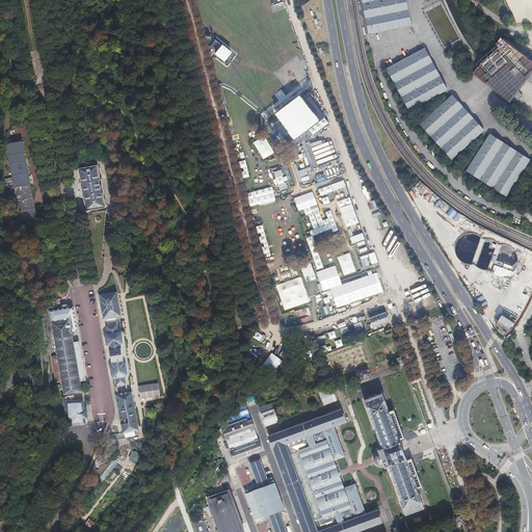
[(361,0),(362,2),(365,18),(368,33),(410,25),(407,9),(405,0),(361,0)]
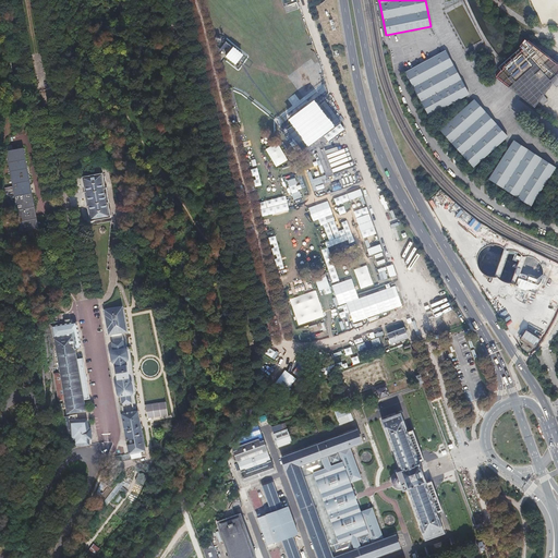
[(505,64),(495,76),(496,79),(521,97),(534,107),(557,75),(557,63),(532,44),(528,40),(526,41),(524,39),(519,46),(522,49),(505,64)]
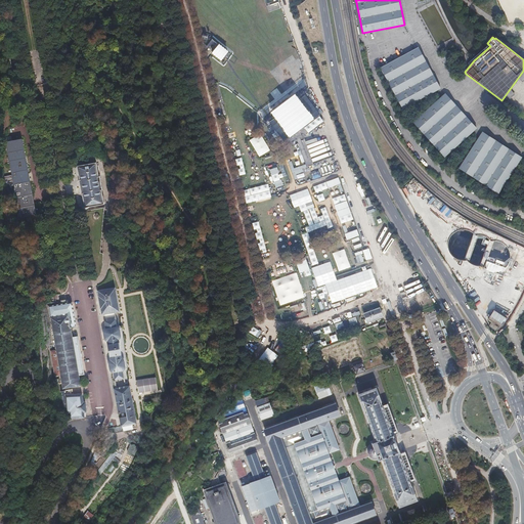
[(418,47),(380,68),(388,81),(395,94),(402,108),(440,88),(429,82),(426,60),(418,58),(418,47)]
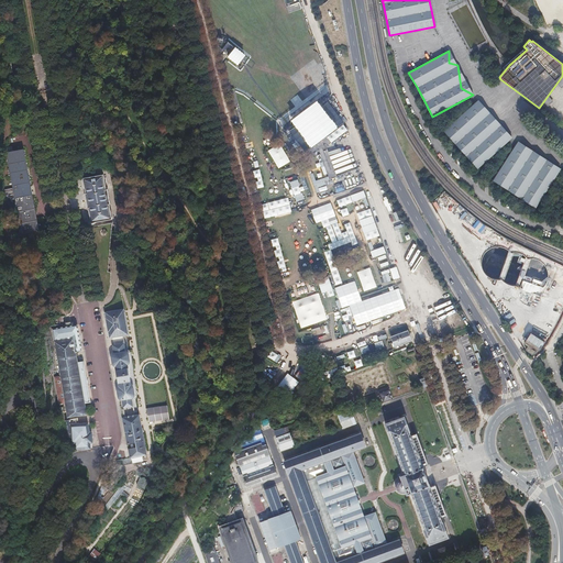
[(478,100),(444,131),(455,143),(466,156),(477,168),(511,138),(506,131),(500,125),(489,112),(478,100)]
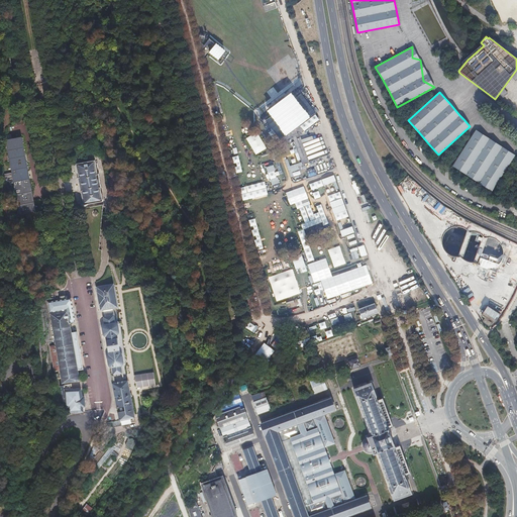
[(482,134),(476,130),(452,166),(466,174),(479,182),(492,190),(514,154),(508,150),(502,146),(495,142),(489,138),(482,134)]
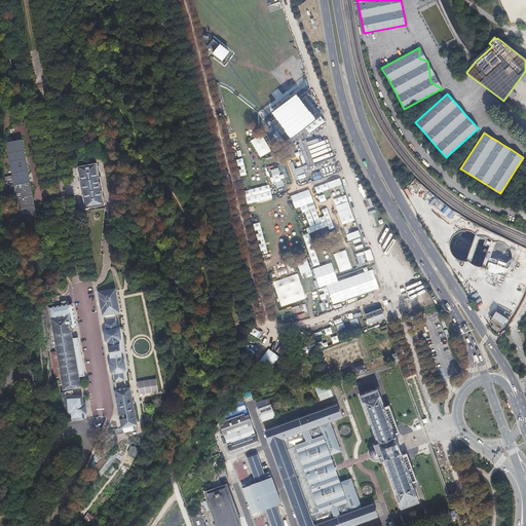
[(22,149),(7,152),(22,230),(37,227),(22,149)]
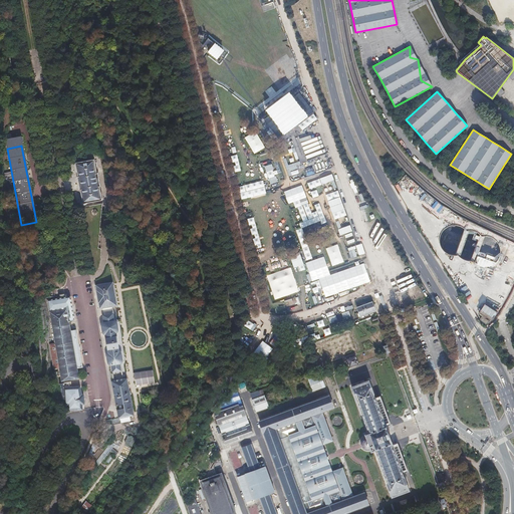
[(95,164),(76,168),(83,207),(103,204),(99,188),(102,187),(99,173),(96,173),(95,164)]
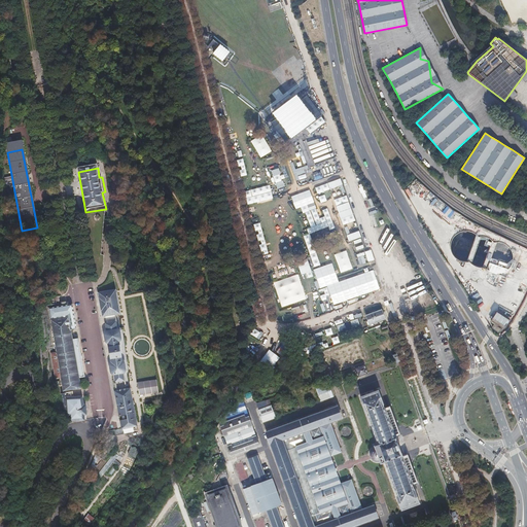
[(417,196),(424,208),(433,203),(427,190),(417,196)]
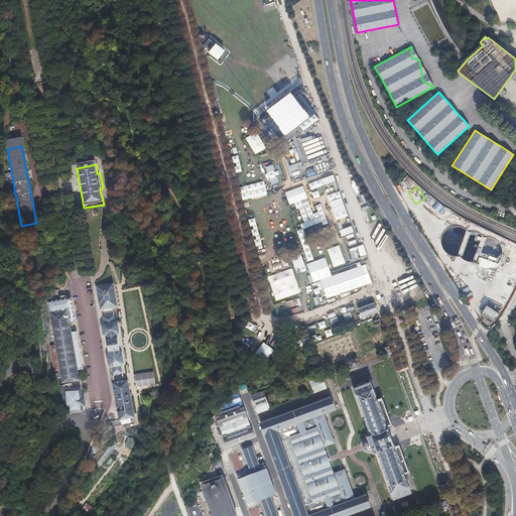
[(341,206),(320,212),(321,216),(343,211),(341,206)]
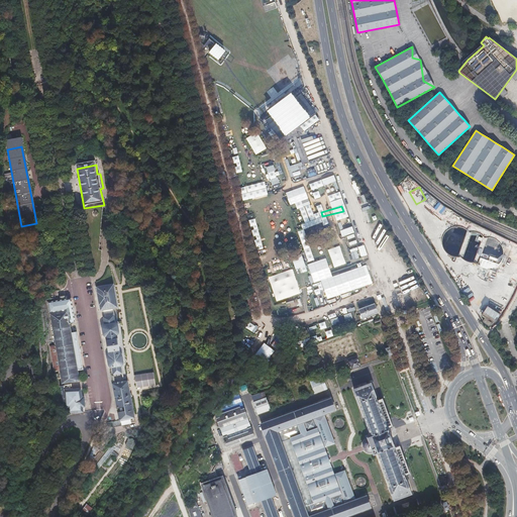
[(101,308),(119,305),(115,285),(114,281),(97,285),(96,285),(101,308)]
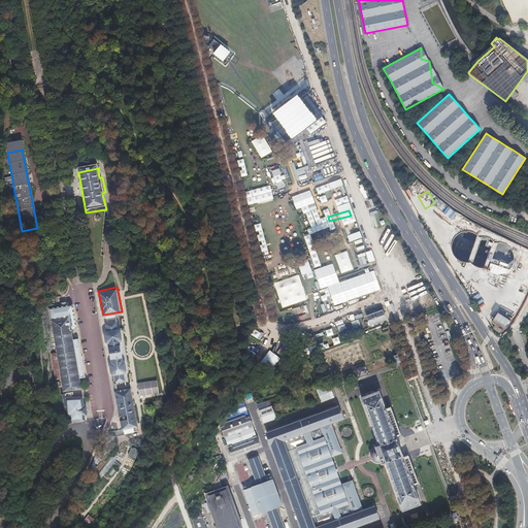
[(509,302),(504,299),(491,323),(505,331),(522,302),(512,297),(509,302)]
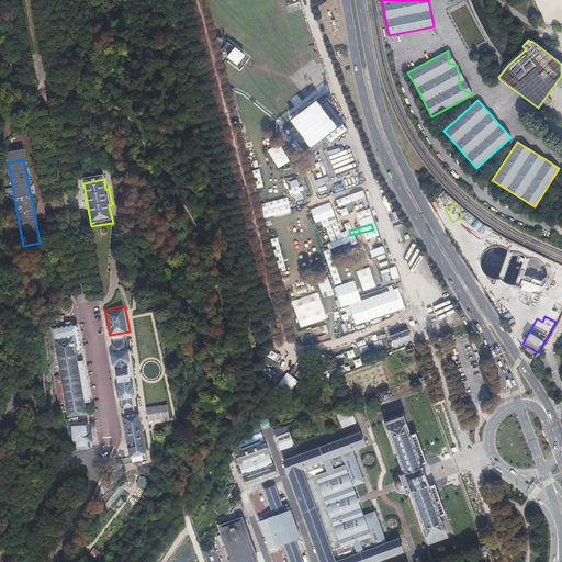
[(76,325),(52,329),(53,340),(70,337),(72,350),(80,349),(76,325)]
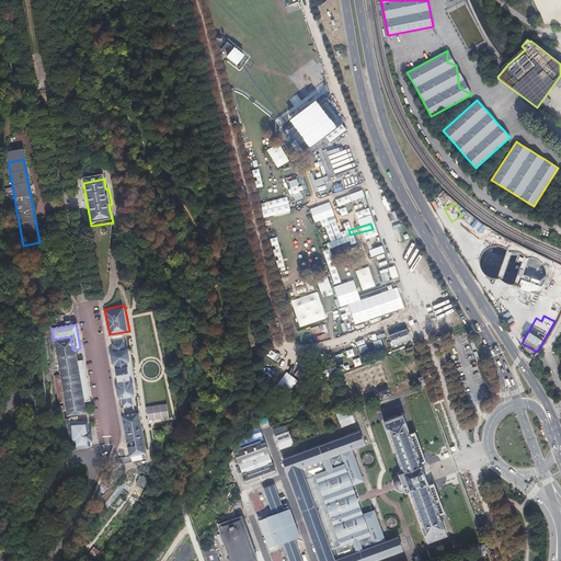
[(395,344),(414,338),(411,328),(391,333),(395,344)]
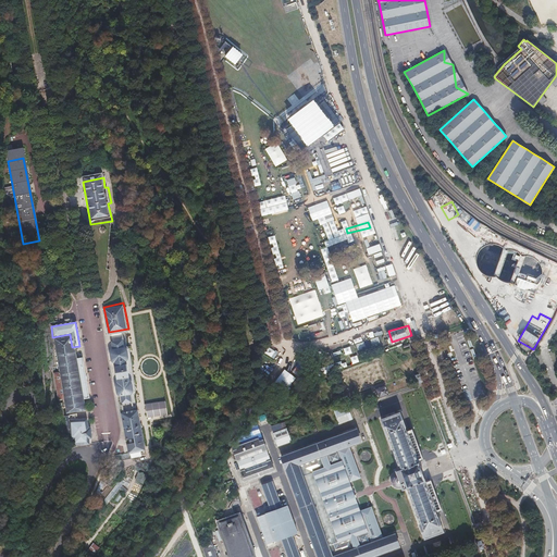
[(70,334),(52,337),(50,337),(64,415),(84,411),(72,347),(70,334)]
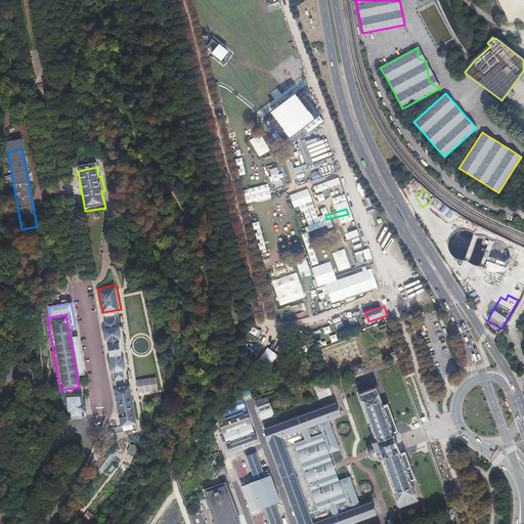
[(118,317),(104,319),(105,328),(102,328),(104,342),(108,342),(112,358),(108,359),(111,374),(128,370),(126,357),(123,357),(120,338),(123,338),(122,324),(119,325),(118,317)]
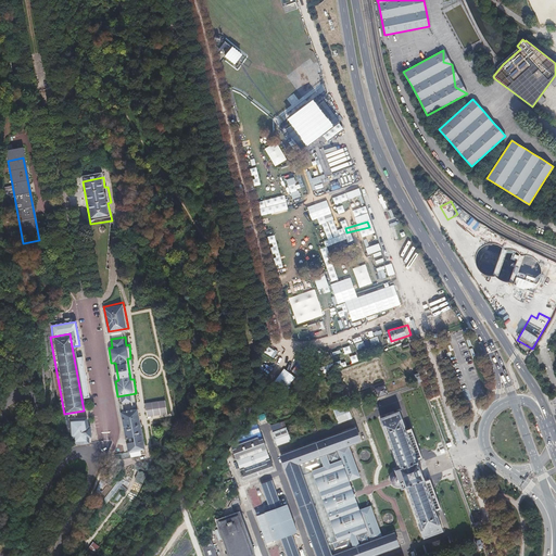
[(383,384),(375,388),(378,399),(388,394),(383,384)]
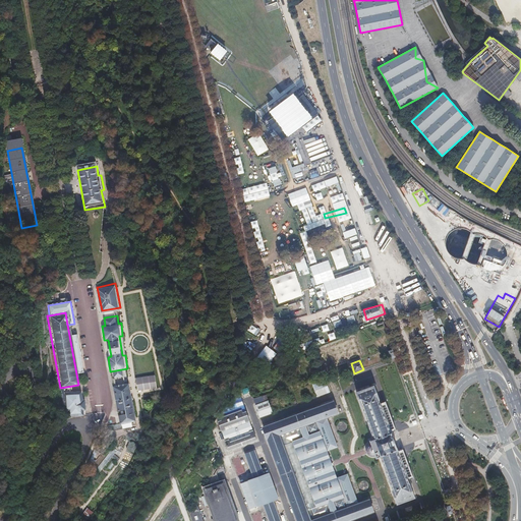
[(153,374),(134,378),(136,391),(155,388),(153,374)]
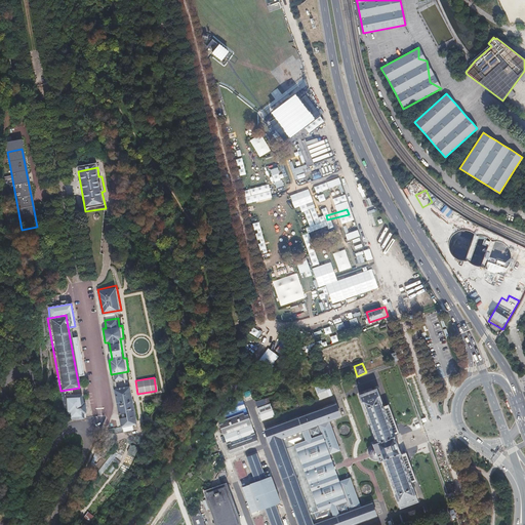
[(328,384),(315,388),(319,400),(332,395),(328,384)]
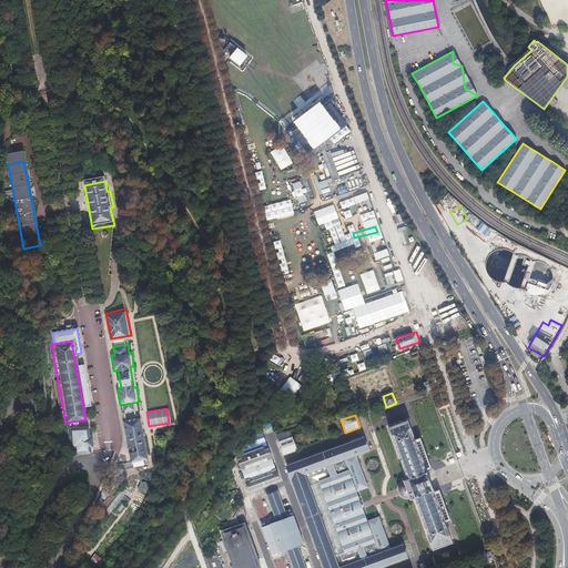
[(139,418),(122,422),(130,462),(145,460),(139,418)]
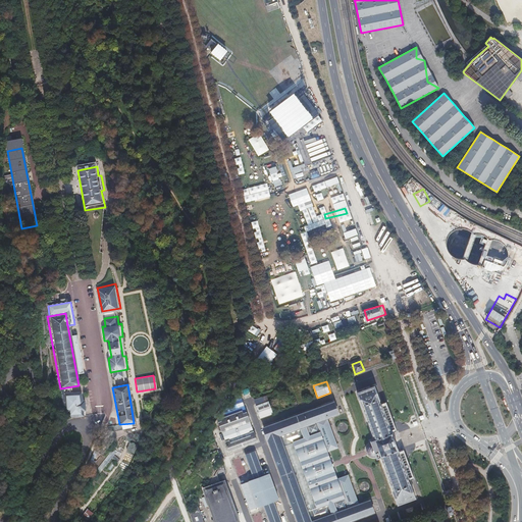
[(393,433),(392,433),(379,401),(380,401),(375,386),(357,393),(362,407),(363,407),(375,439),(371,441),(372,444),(369,445),(367,447),(367,450),(367,452),(368,455),(371,457),(374,457),(376,456),(377,459),(381,457),(394,489),(393,490),(398,504),(415,498),(411,483),(410,484),(398,451),(399,451),(393,433)]
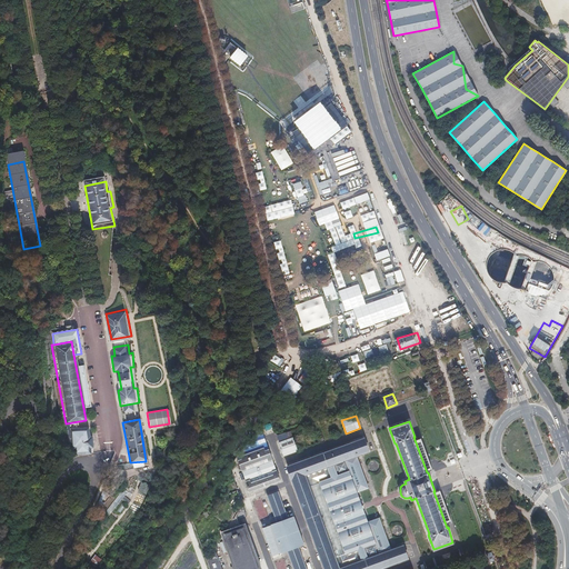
[(270,423),(262,426),(265,435),(273,431),(270,423)]
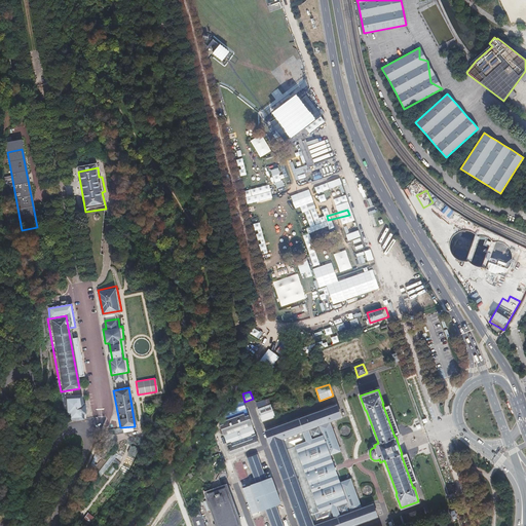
[(219,421),(231,454),(259,444),(240,393),(219,421)]
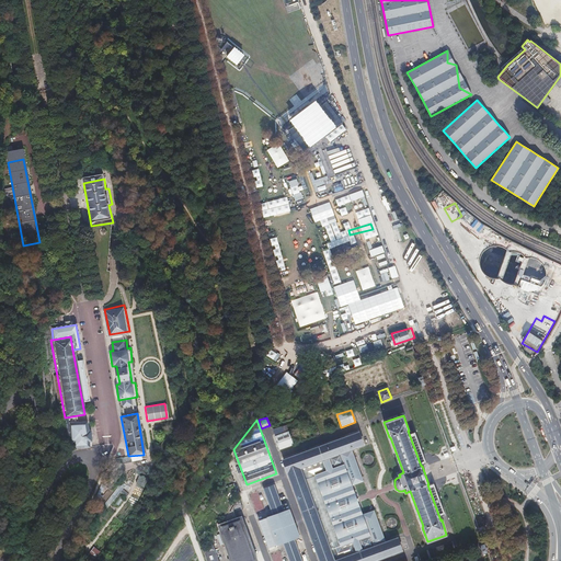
[(89,421),(68,422),(70,443),(75,443),(76,447),(91,446),(91,441),(93,441),(92,430),(90,430),(89,421)]
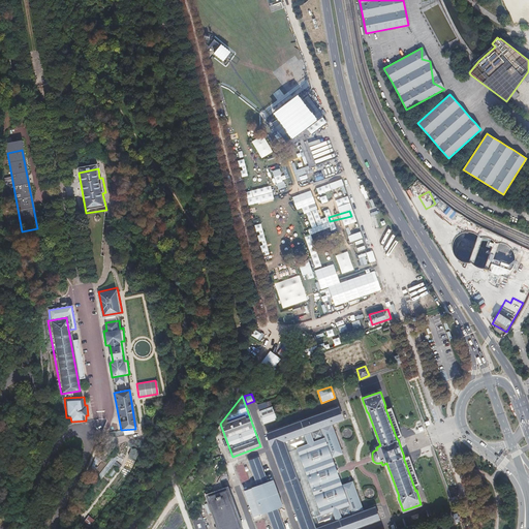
[(258,406),(265,424),(277,419),(271,401),(258,406)]
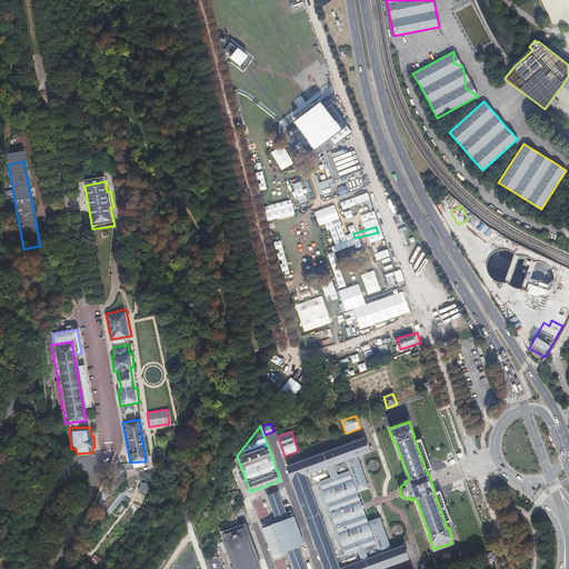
[(363,439),(288,467),(293,479),(326,568),(377,568),(408,558),(402,546),(391,549),(379,518),(368,521),(366,515),(360,499),(358,492),(369,488),(357,456),(369,451),(363,439)]
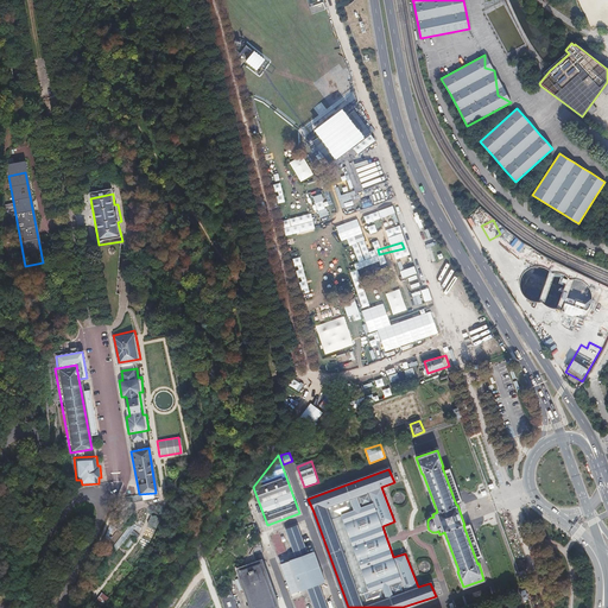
[(291,561),(282,564),(292,593),(301,589),(302,590),(308,588),(314,607),(327,607),(318,584),(324,582),(314,552),(308,555),(298,526),(286,530),(297,558),(291,561)]
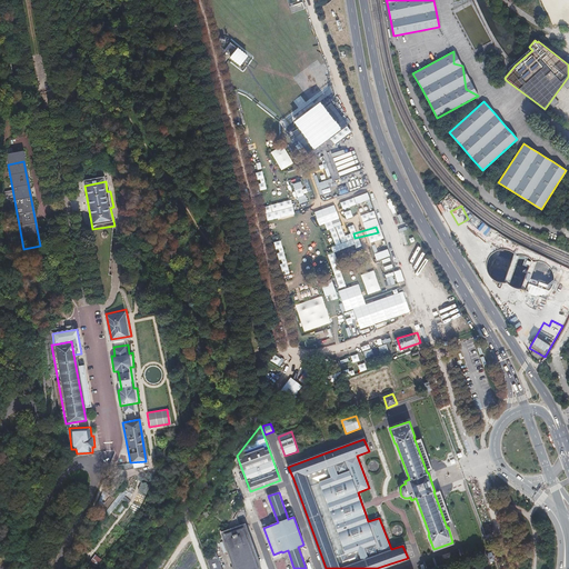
[(105,512),(108,515),(117,502),(113,500),(105,512)]
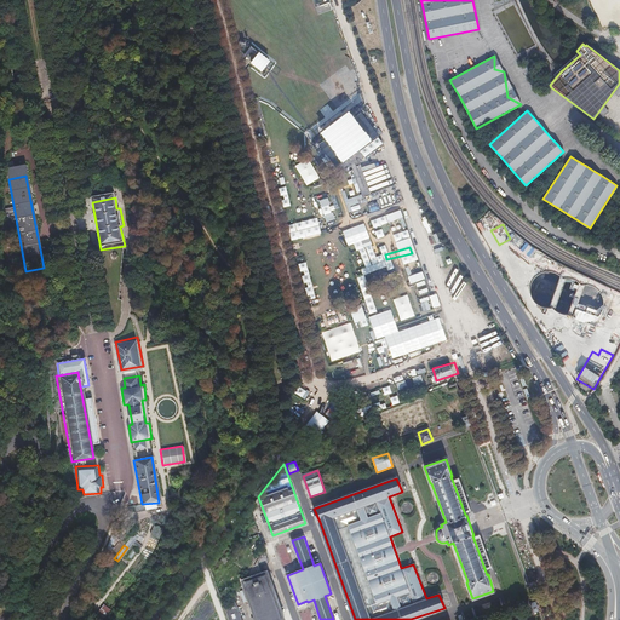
[(265,551),(241,584),(244,584),(257,619),(285,619),(268,570),(264,572),(262,564),(269,562),(265,551)]
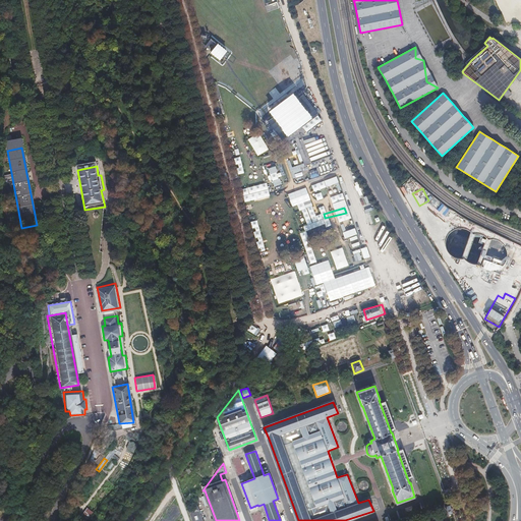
[(201,520),(195,502),(188,511),(192,520),(201,520)]
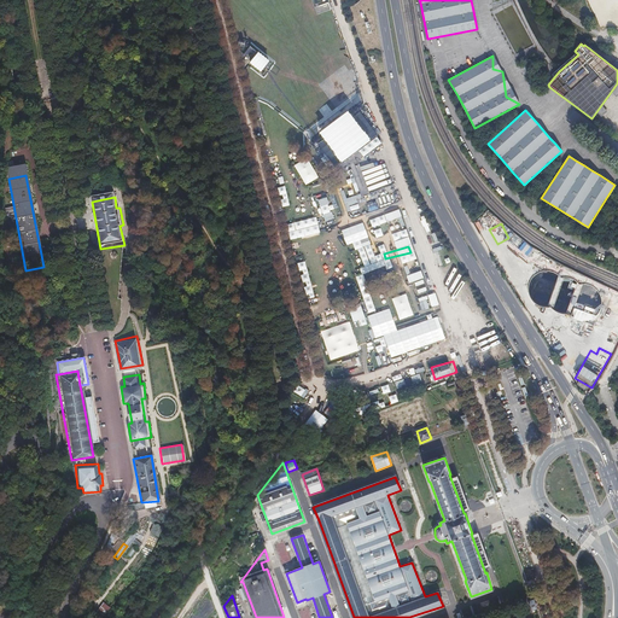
[(101,617),(108,606),(100,602),(93,613),(101,617)]
